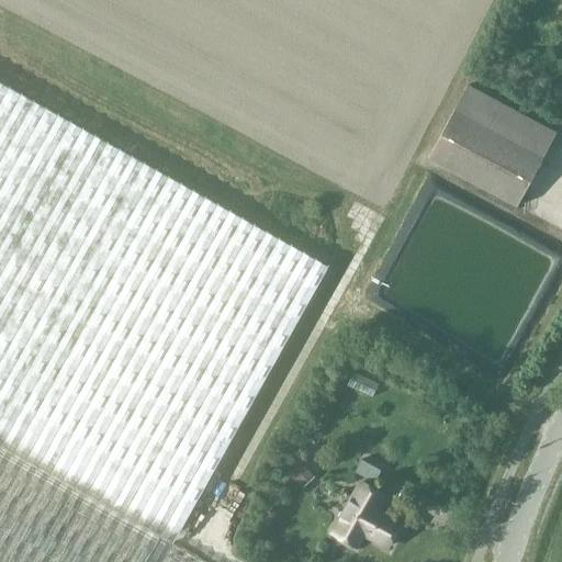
[(467,85),(440,135),(426,159),(516,206),(555,133),(467,85)]
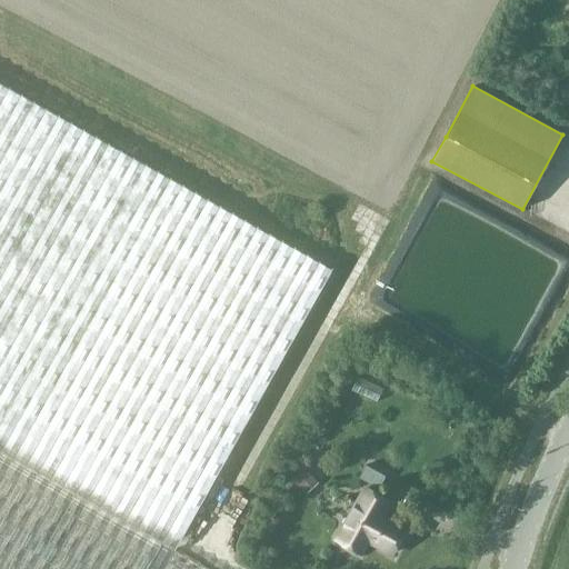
[(0,568),(147,568),(161,545),(175,551),(330,271),(0,87),(0,568)]
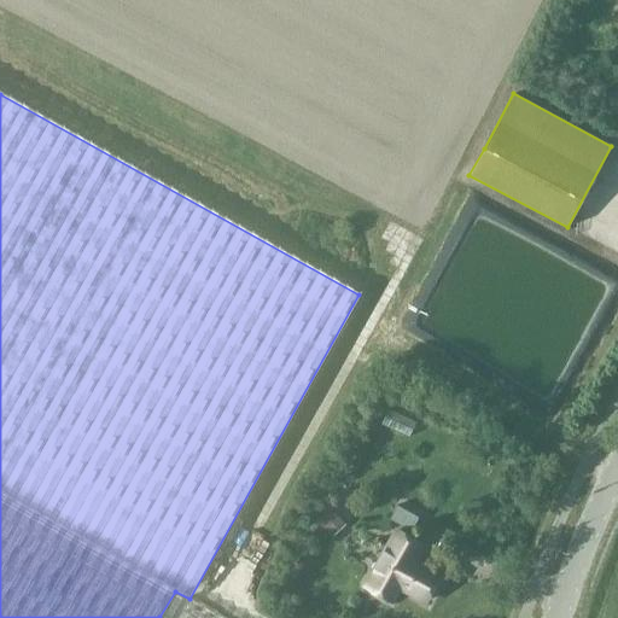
[(418,518),(396,505),(389,519),(410,531),(418,518)]
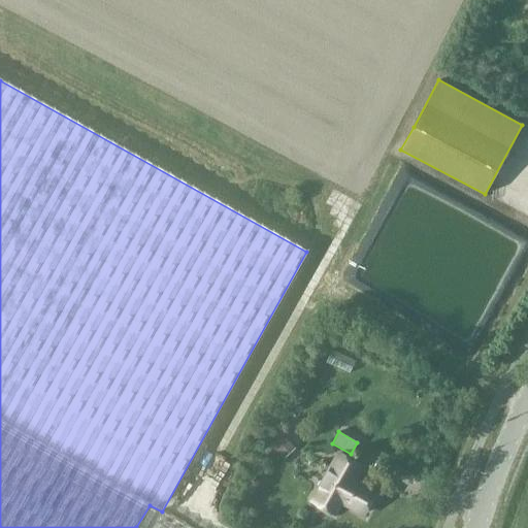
[(295,448),(282,434),(270,444),(284,459),(295,448)]
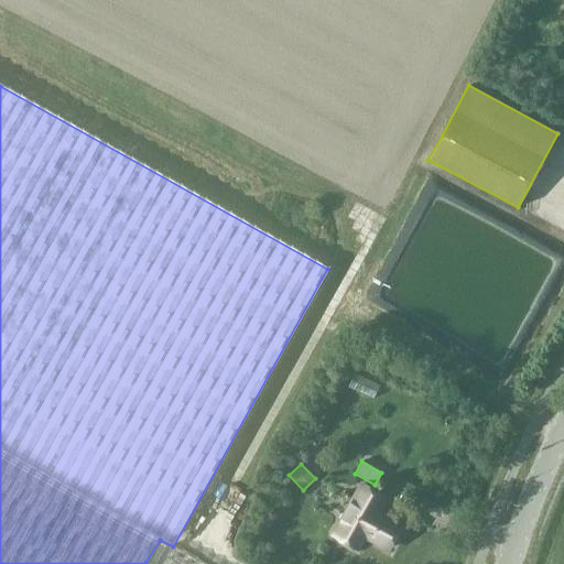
[(388,550),(401,527),(376,512),(384,498),(361,485),(333,535),(356,549),(364,535),(388,550)]
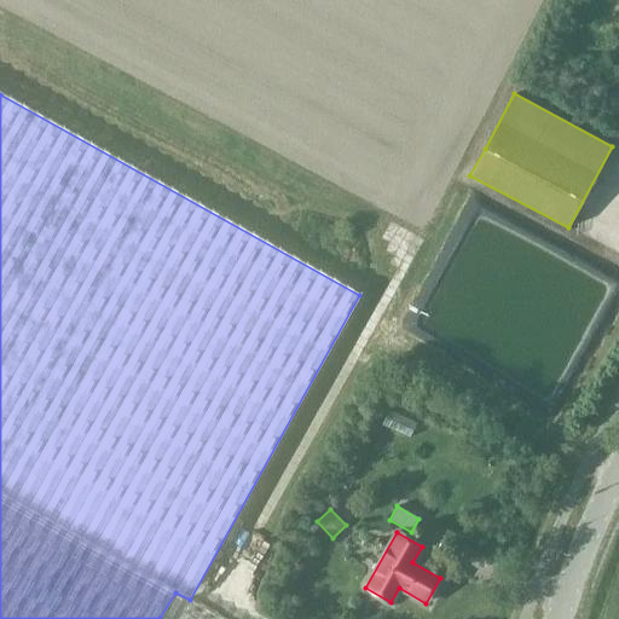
[(224,618),(190,600),(175,593),(160,618),(224,618)]
